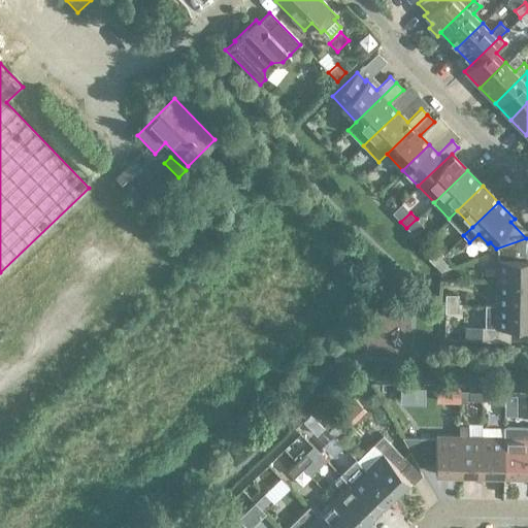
[(417,219),(406,228),(413,234),(422,226),(417,219)]
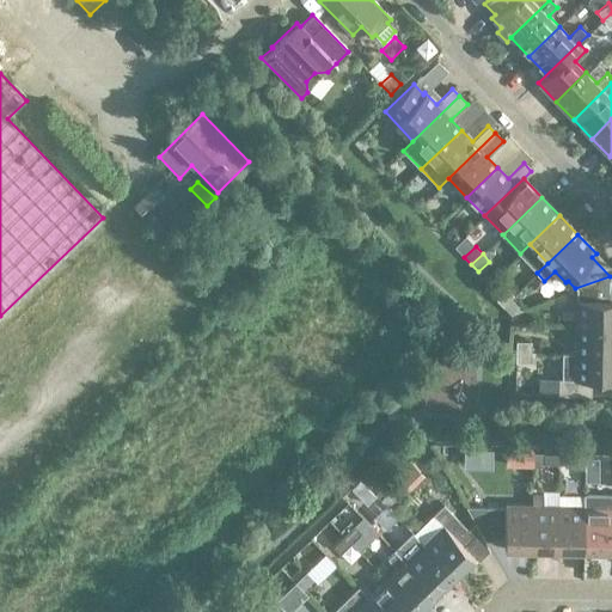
[(575,326),(611,328),(611,300),(609,301),(610,276),(575,288),(575,300),(575,326)]
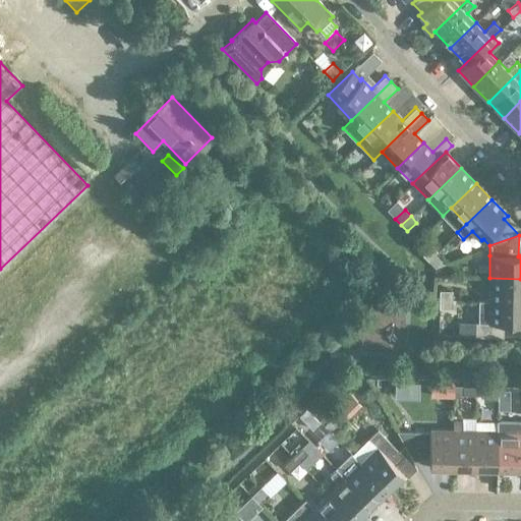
[(427,261),(437,252),(430,245),(421,254),(427,261)]
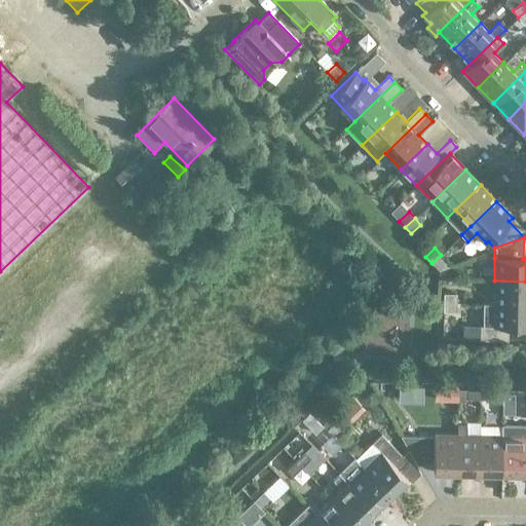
[(525,282),(494,280),(493,303),(525,303),(525,282)]
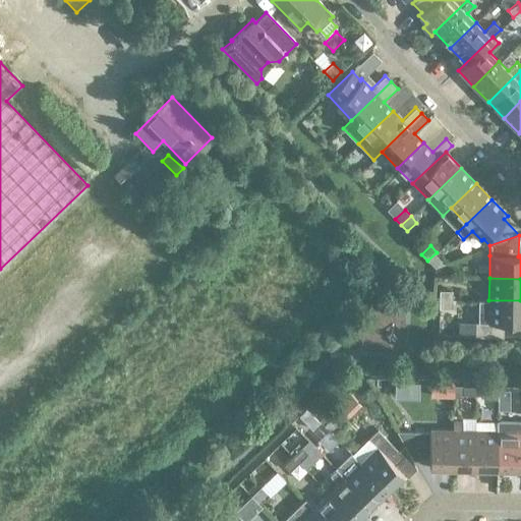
[(439,299),(451,299),(452,291),(439,291),(439,299)]
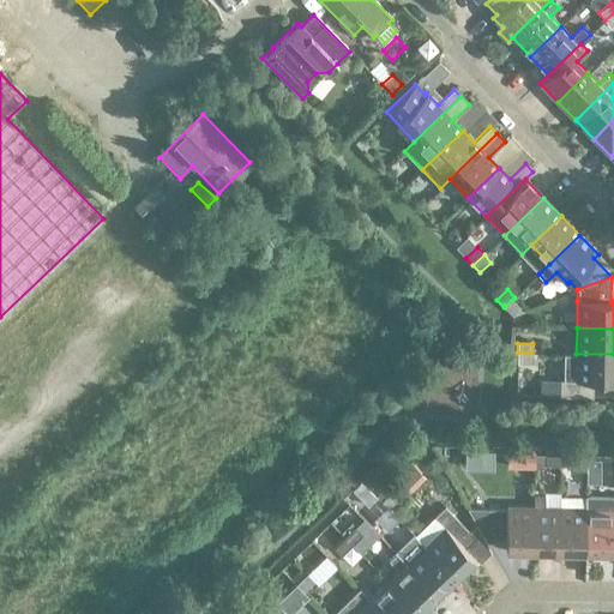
[(531,353),(517,353),(517,363),(531,363),(531,353)]
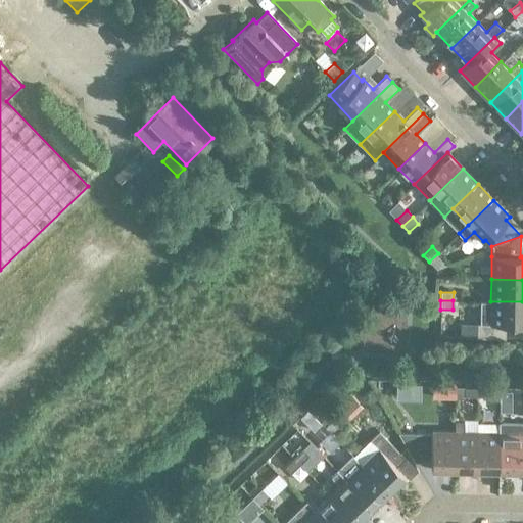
[(522,301),(490,301),(481,301),(480,324),(476,324),(475,338),(505,339),(505,325),(522,325),(522,301)]
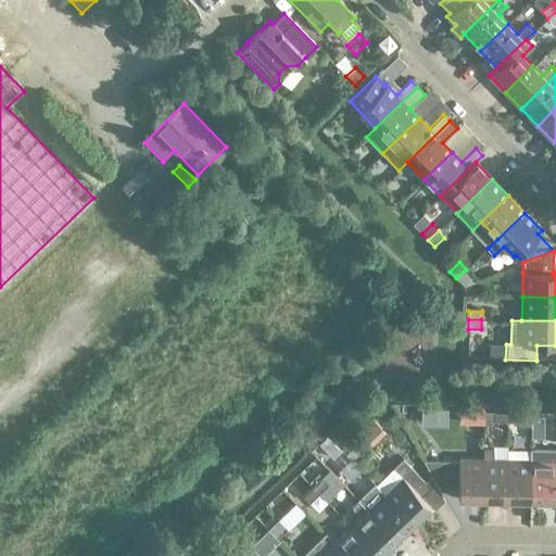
[(507,421),(507,412),(493,412),(493,421),(507,421)]
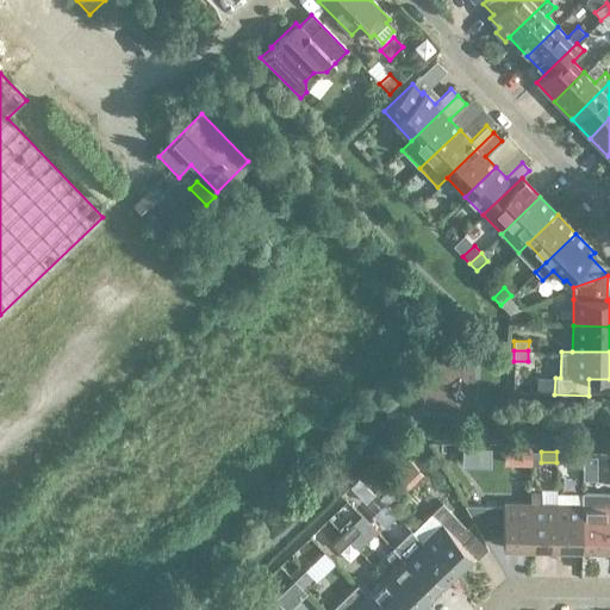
[(556,452),(556,462),(571,462),(571,467),(582,467),(582,452),(556,452)]
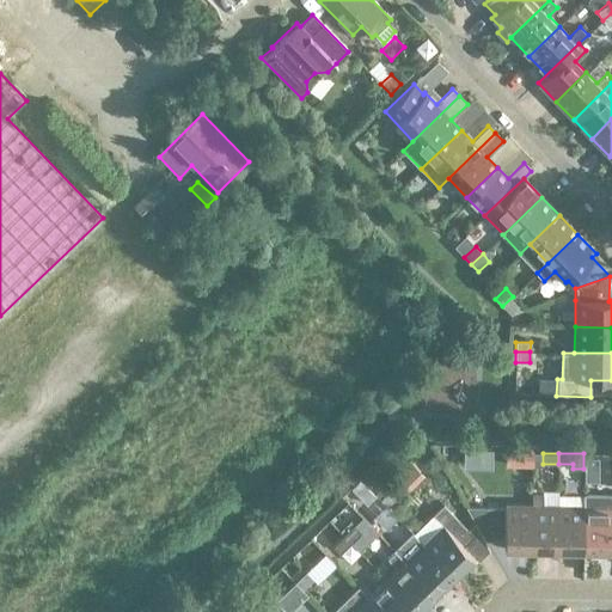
[(505,475),(531,476),(531,457),(506,456),(505,475)]
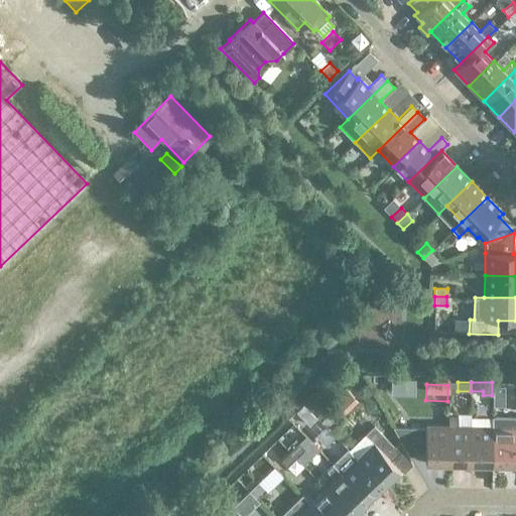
[(309,424),(316,418),(303,404),(295,410),(309,424)]
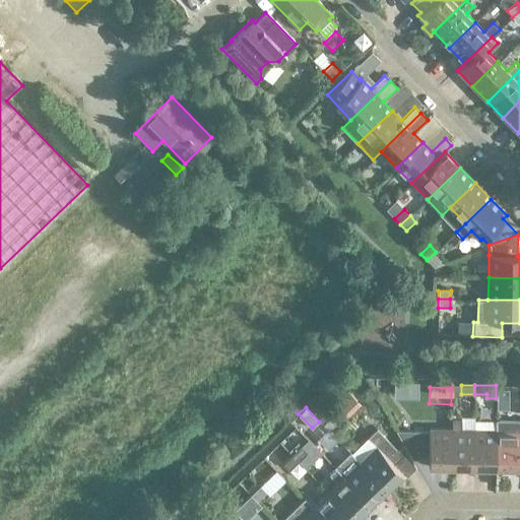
[(322,425),(329,431),(338,421),(332,415),(322,425)]
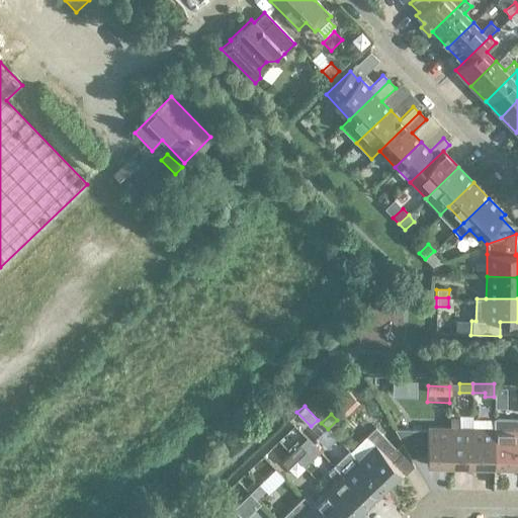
[(470,464),(471,428),(459,428),(459,418),(450,417),(449,428),(449,464),(470,464)]
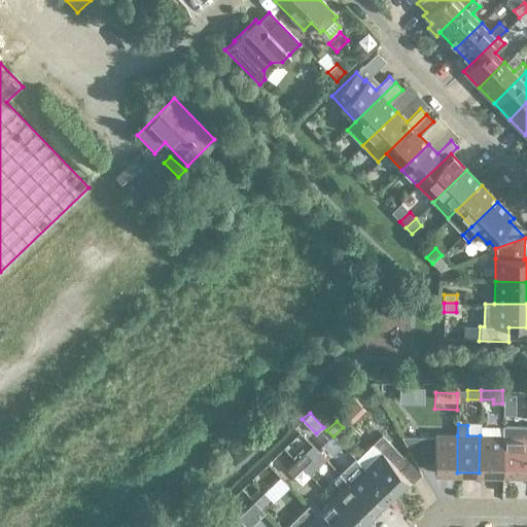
[(526,425),(502,425),(502,435),(501,472),(525,473),(526,473),(526,425)]
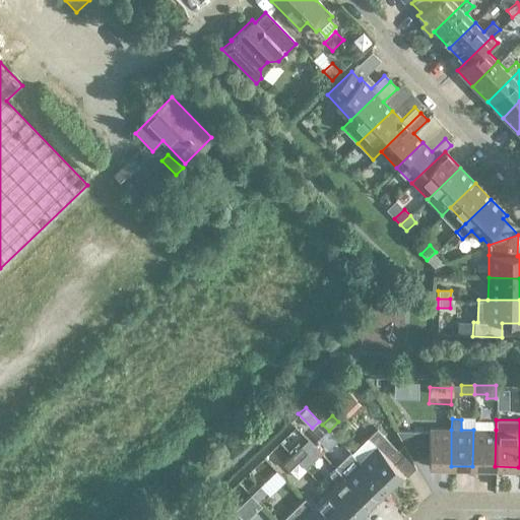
[(350,454),(360,462),(385,489),(401,472),(393,464),(401,455),(376,429),(350,454)]
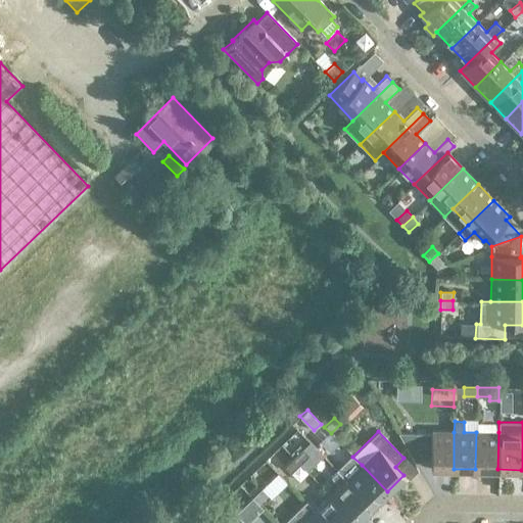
[(454,469),(454,432),(396,431),(415,462),(430,463),(430,468),(454,469)]
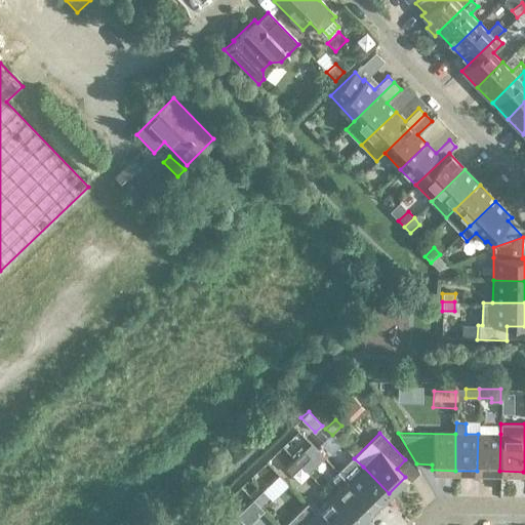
[(499,471),(500,434),(478,434),(477,471),(499,471)]
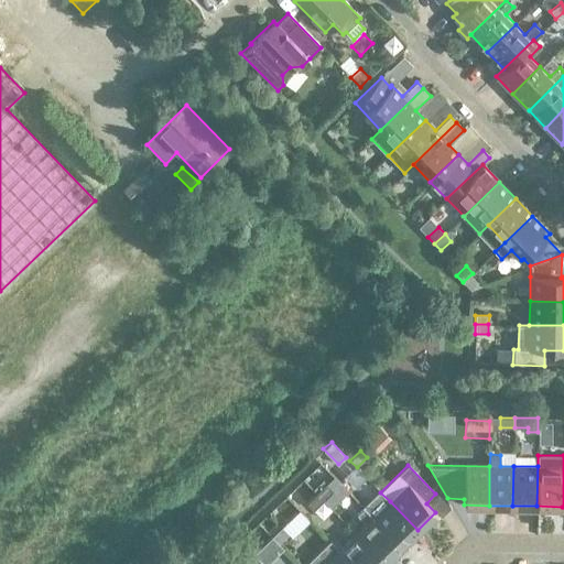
[(315,494),(323,500),(333,490),(325,484),(315,494)]
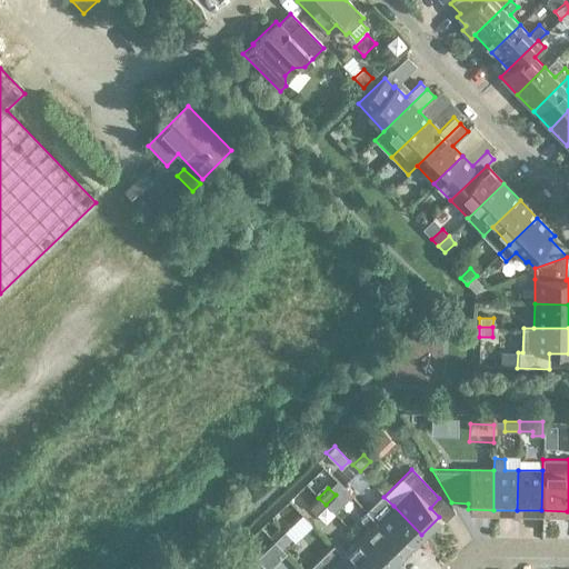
[(326,505),(318,498),(308,508),(315,515),(326,505)]
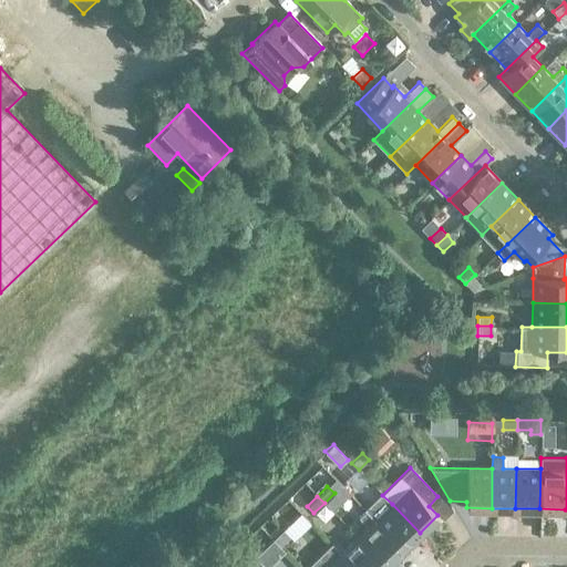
[(420,533),(392,504),(374,521),(402,549),(420,533)]
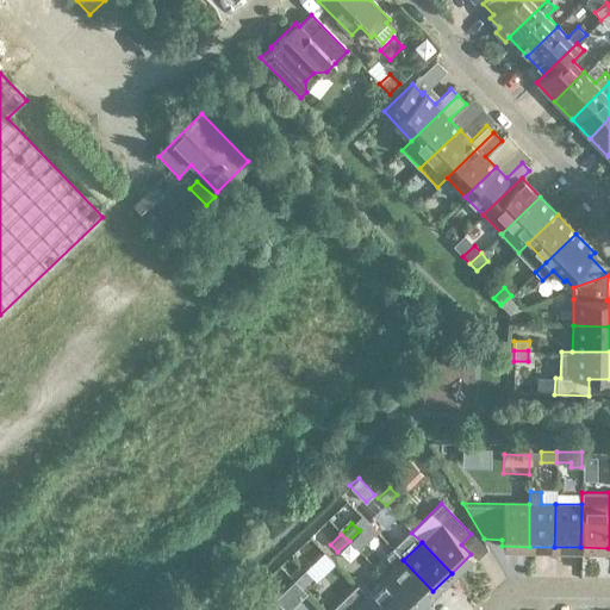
[(396,567),(385,578),(415,609),(423,609),(429,604),(424,599),(433,591),(403,560),(393,551),(386,556),(396,567)]
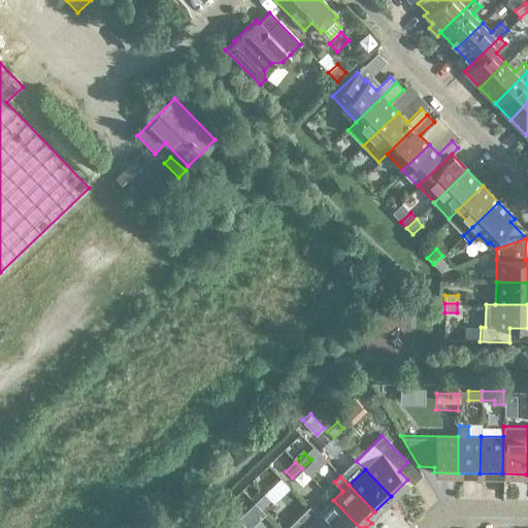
[(260,509),(269,500),(263,493),(253,502),(260,509)]
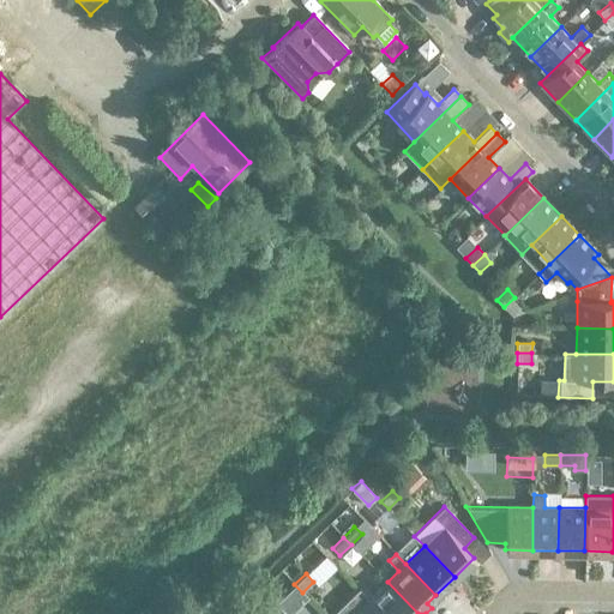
[(415,613),(417,613),(387,582),(368,600),(381,613),(415,613)]
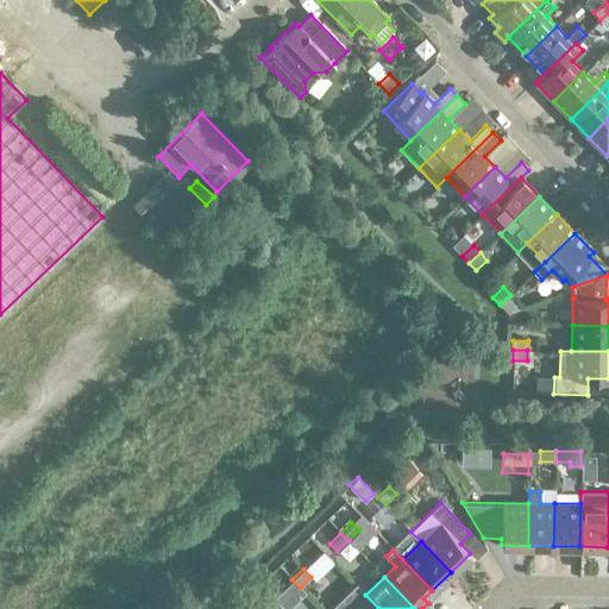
[(378,608),(365,595),(356,584),(328,608),(378,608)]
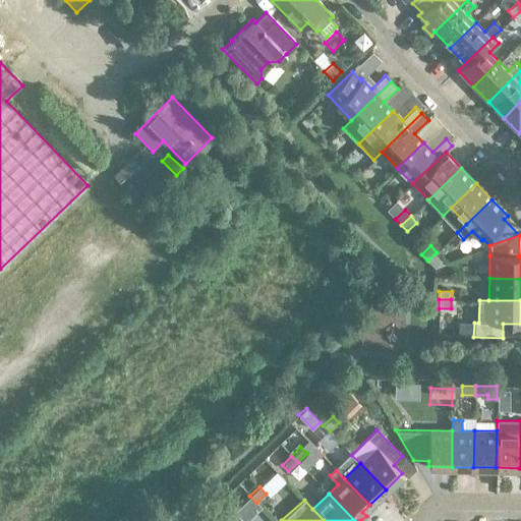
[(234,512),(242,520),(245,520),(253,514),(243,503),(234,512)]
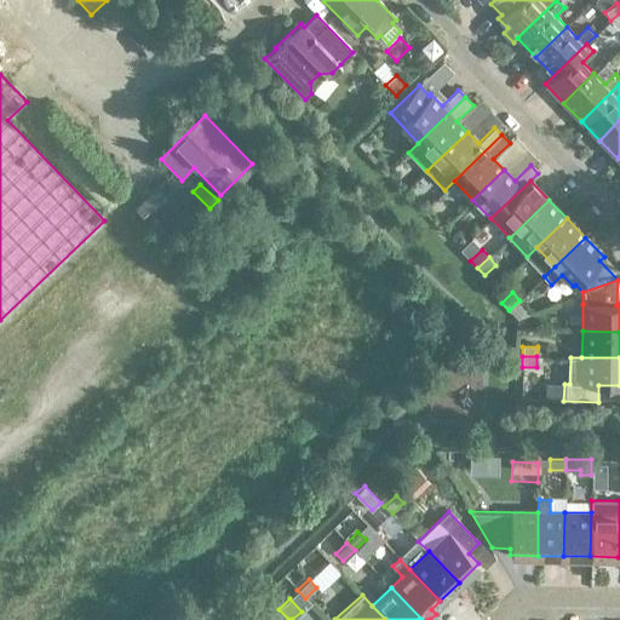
[(267,619),(288,619),(279,609),(267,619)]
